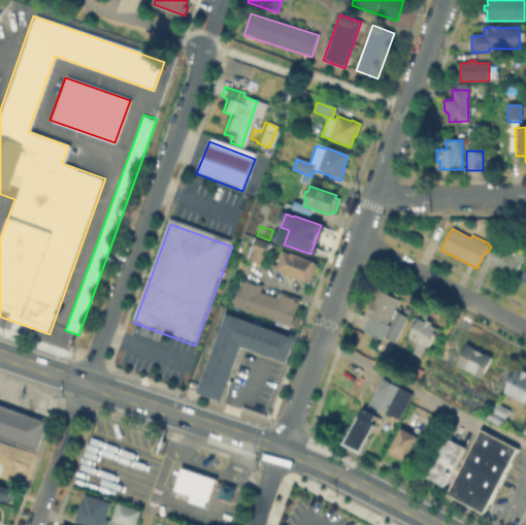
[(525,255),(522,262),(521,262),(513,277),(504,273),(503,275),(487,267),(497,248),(492,245),(499,231),(506,235),(505,238),(511,240),(510,242),(519,248),(517,251),(525,255)]
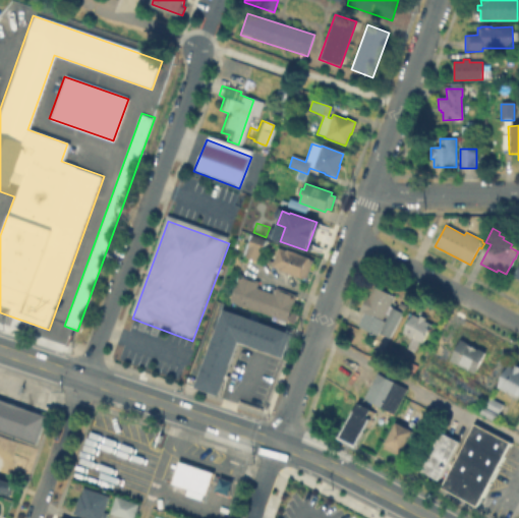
[(266,241),(257,263),(241,257),(248,235),(266,241)]
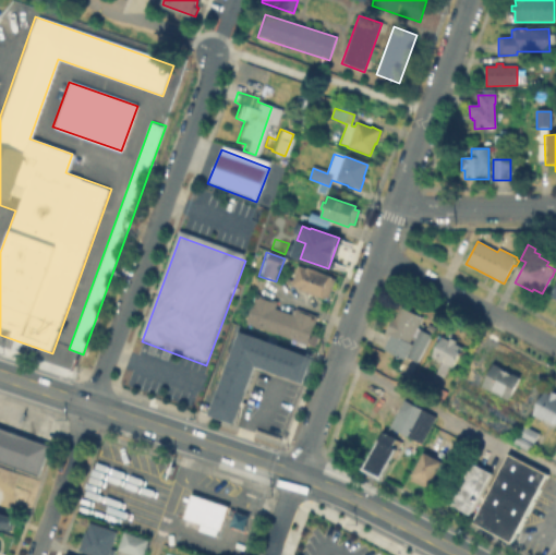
[(298,266),(306,269),(306,268),(333,277),(331,278),(336,280),(329,300),(325,298),(324,300),(299,291),(299,289),(291,287),(291,285),(286,284),(288,279),(292,281),(298,266)]
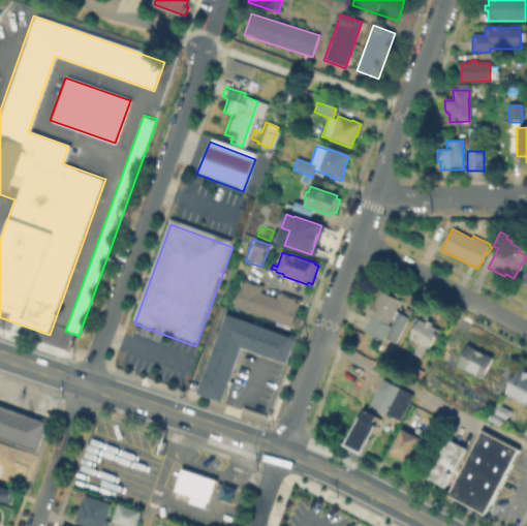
[(526,264),(517,283),(526,288),(526,264)]
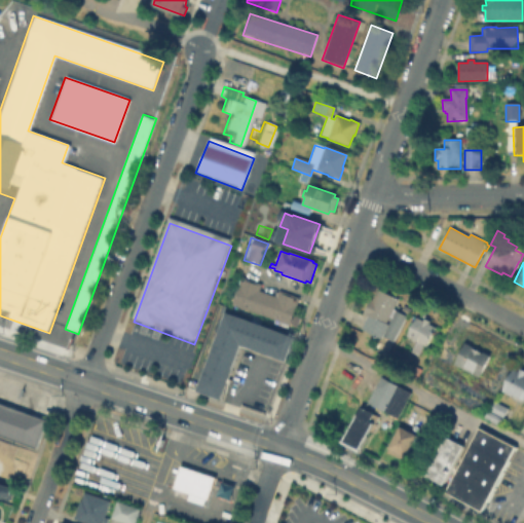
[(298,304),(289,329),(232,308),(241,284),(298,304)]
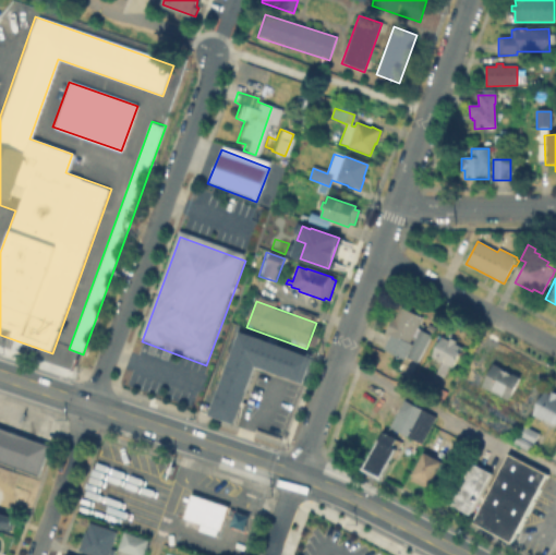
[(400,308),(422,318),(409,345),(411,346),(403,361),(383,350),(389,337),(384,334),(393,318),(394,320),(400,308)]
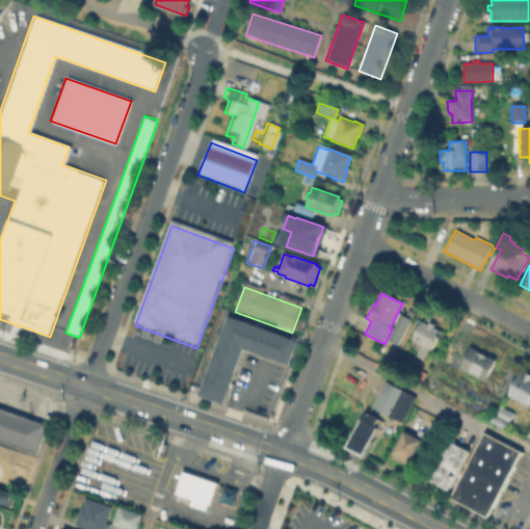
[(388,345),(402,319),(412,324),(397,350),(388,345)]
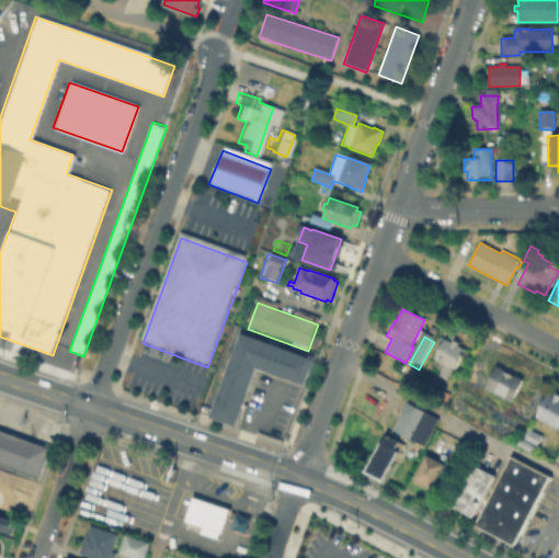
[(444,340),(451,343),(452,340),(458,343),(456,346),(465,351),(454,371),(433,360),(444,340)]
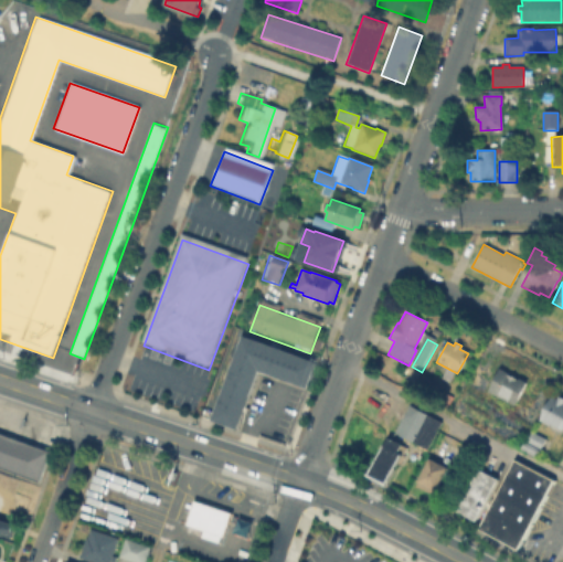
[(315,367),(306,392),(258,377),(241,435),(216,427),(243,343),(315,367)]
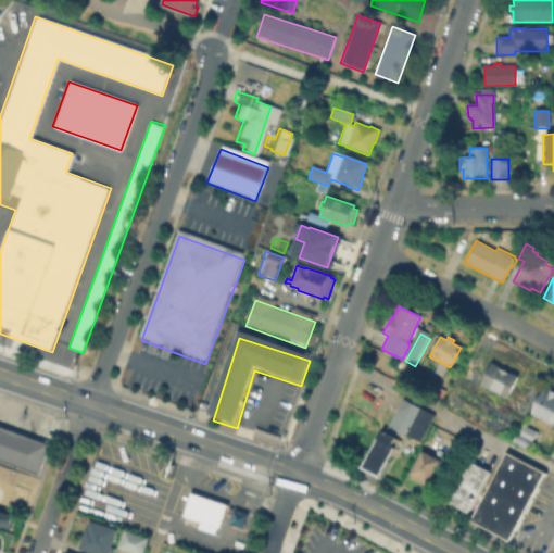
[(500,363),(514,369),(512,374),(518,377),(506,400),(479,386),(491,363),(499,366),(500,363)]
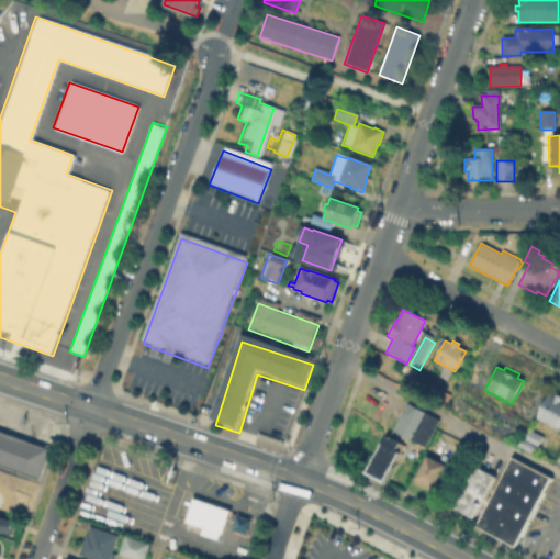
[(478,387),(469,402),(458,397),(467,380),(478,387)]
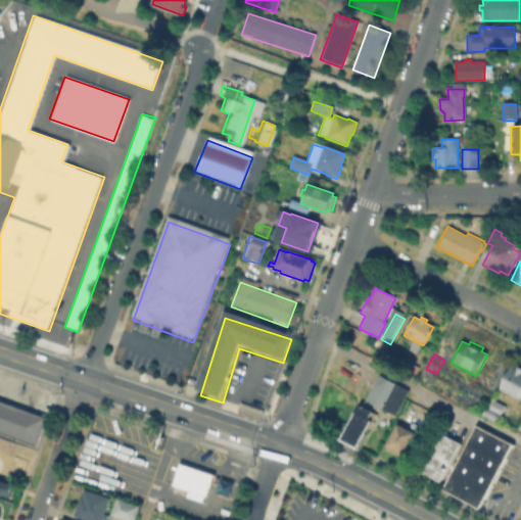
[(516,367),(520,369),(520,396),(519,400),(499,389),(510,368),(515,370),(516,367)]
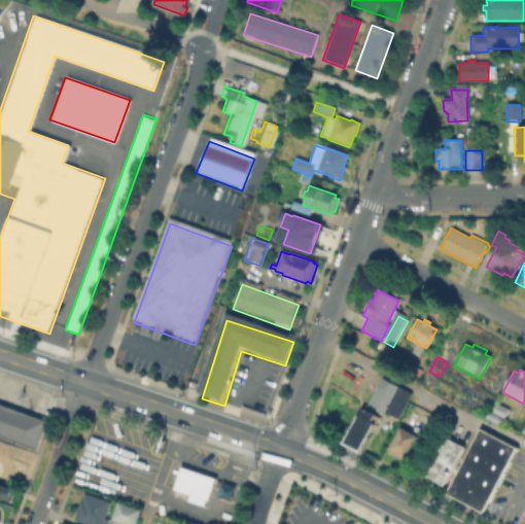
[(453,376),(450,382),(445,380),(448,374),(453,376)]
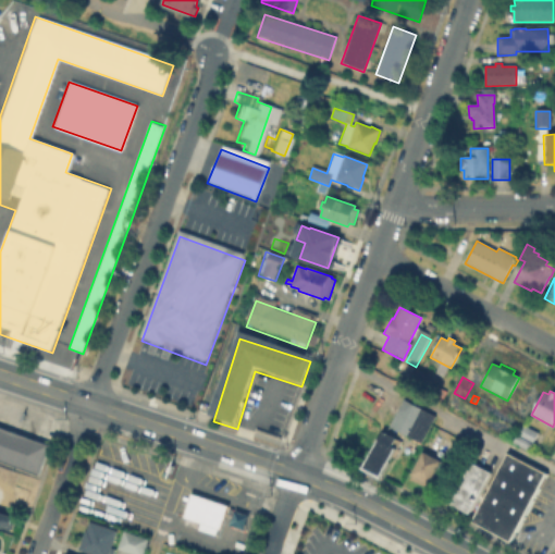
[(435,417),(427,433),(417,429),(411,440),(389,427),(403,401),(435,417)]
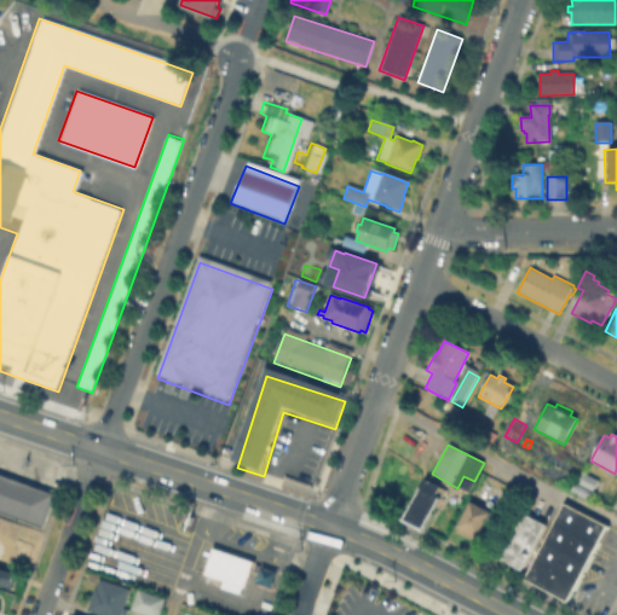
[(576,475),(569,491),(558,486),(566,470),(576,475)]
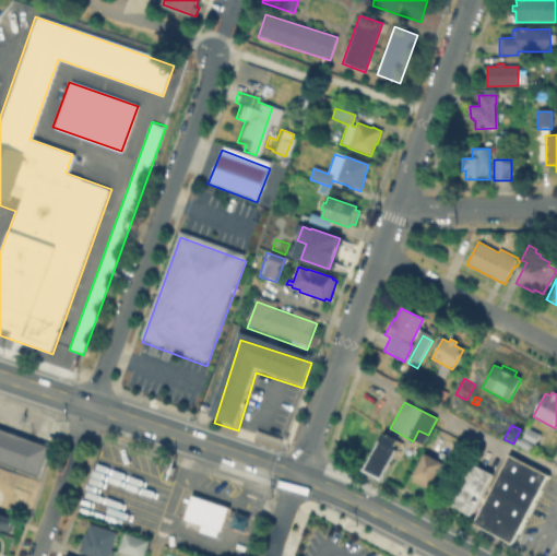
[(522,441),(526,430),(543,439),(538,449),(522,441)]
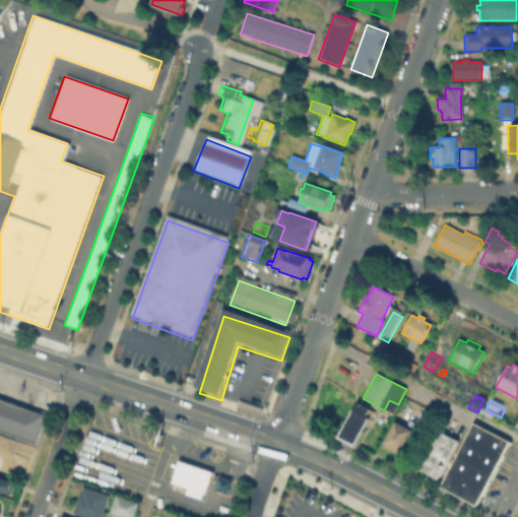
[(0,403),(41,417),(31,445),(0,434),(0,403)]
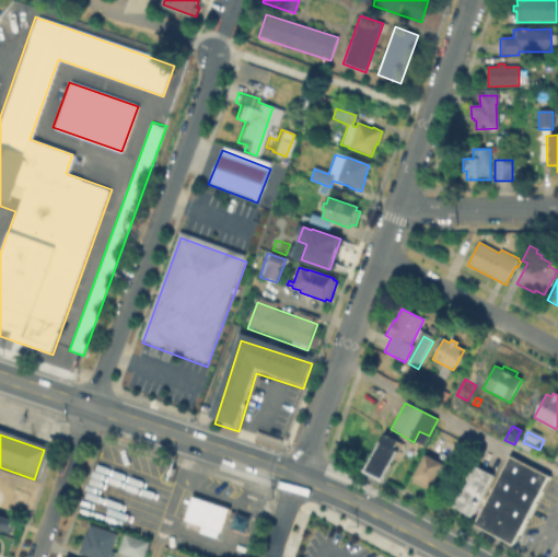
[(393,465),(390,472),(388,472),(383,482),(365,473),(384,434),(398,442),(394,450),(397,452),(392,464),(393,465)]
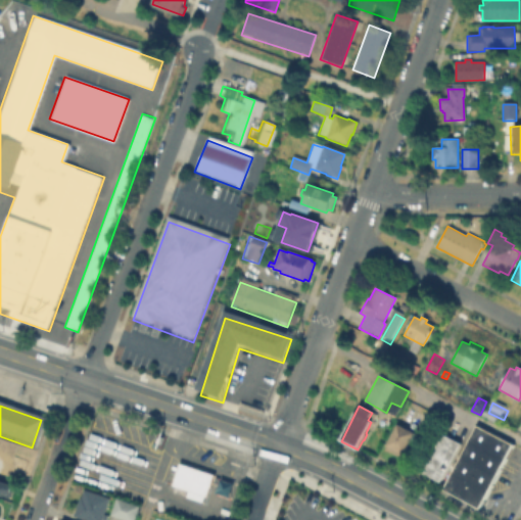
[(417,434),(405,461),(384,452),(397,425),(417,434)]
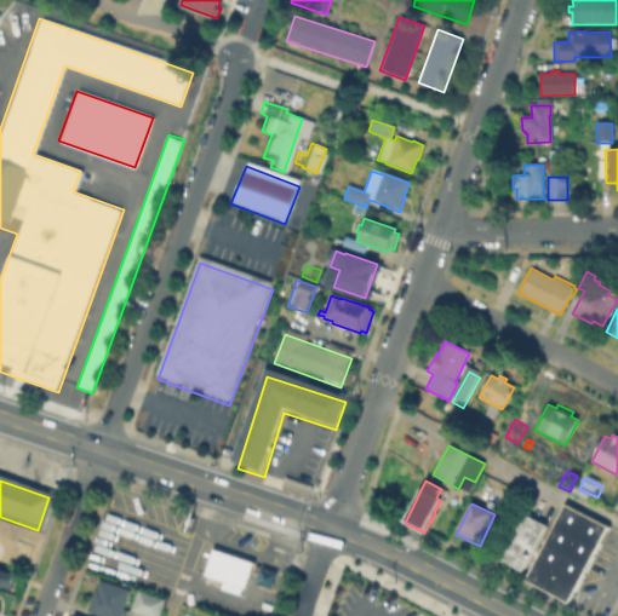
[(566,508),(611,531),(570,612),(525,589),(566,508)]
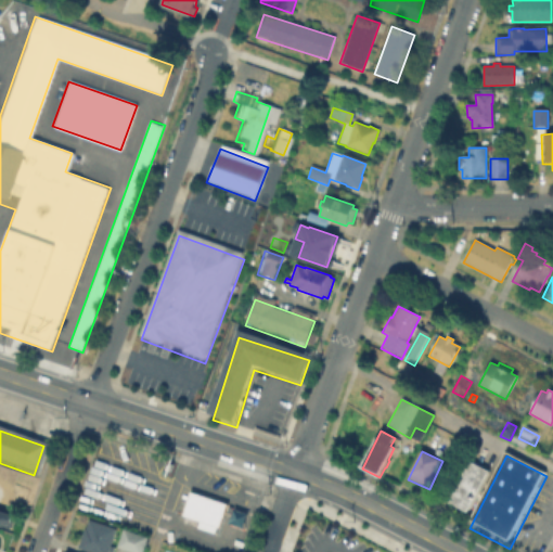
[(491,477),(470,515),(451,504),(473,466),(491,477)]
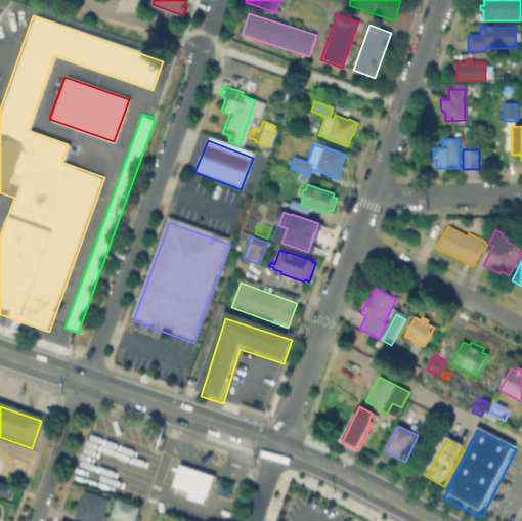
[(0,458),(11,462),(5,478),(0,476),(0,458)]
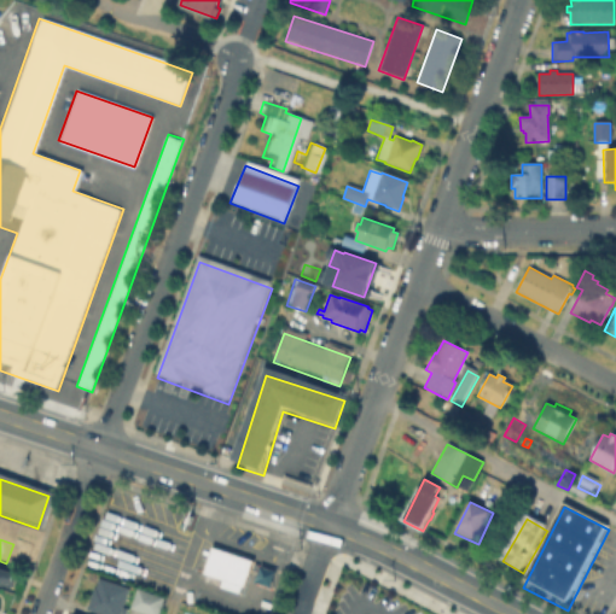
[(213,548),(255,562),(243,595),(201,580),(213,548)]
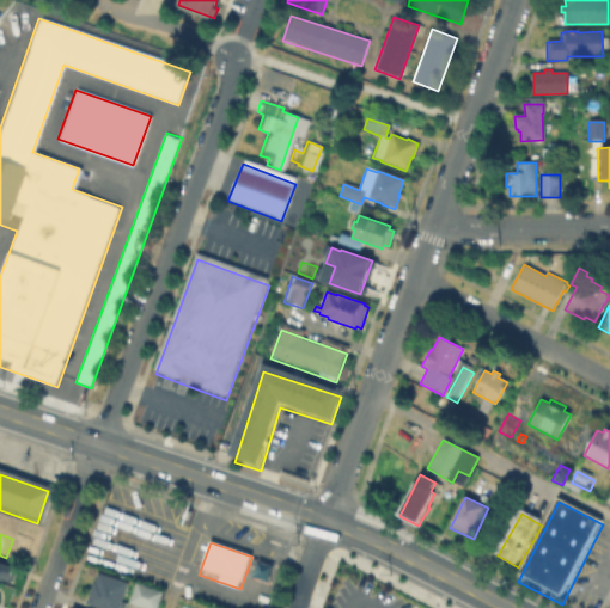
[(10,588),(0,584),(0,565),(14,570),(10,588)]
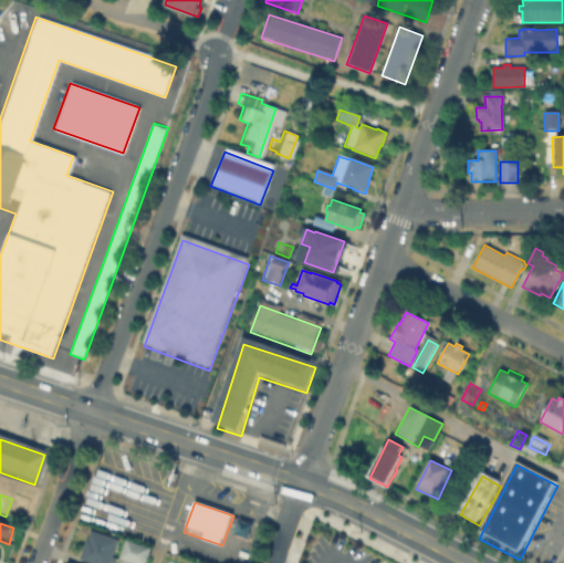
[(90,532),(117,541),(112,558),(116,559),(115,562),(87,562),(80,560),(86,540),(87,540),(90,532)]
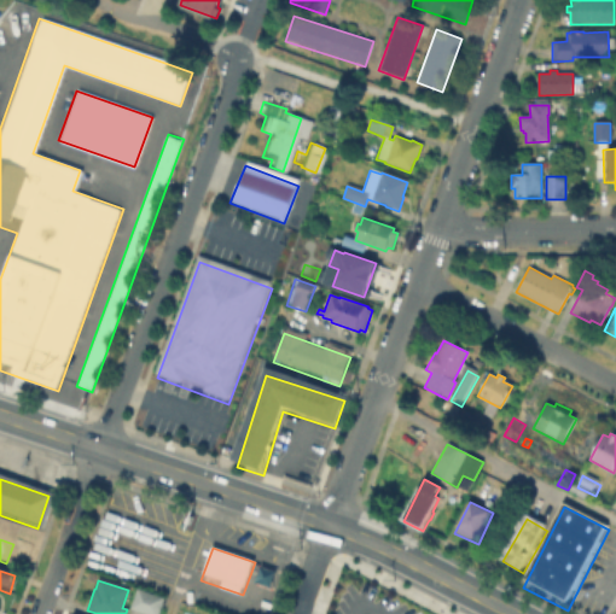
[(164,600),(157,613),(141,613),(131,609),(138,590),(164,600)]
